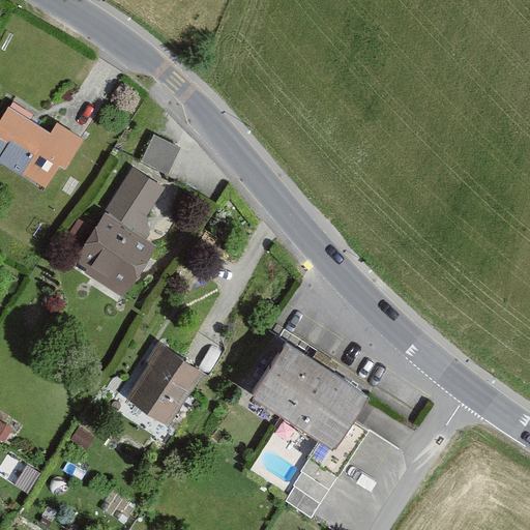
[(51,134),(9,108),(0,122),(0,162),(45,189),(59,167),(65,171),(84,140),(56,123),(51,134)]
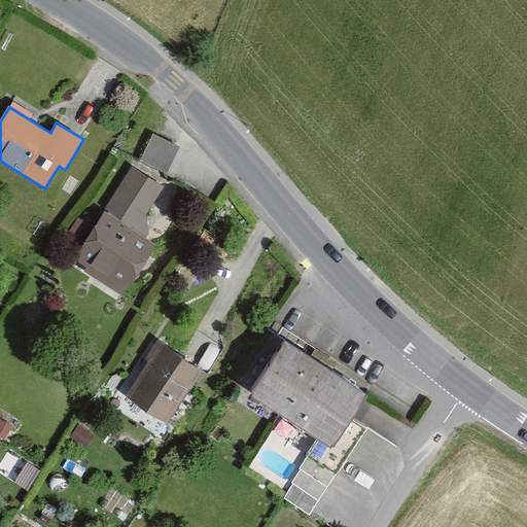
[(153,134),(139,162),(165,175),(179,147),(153,134)]
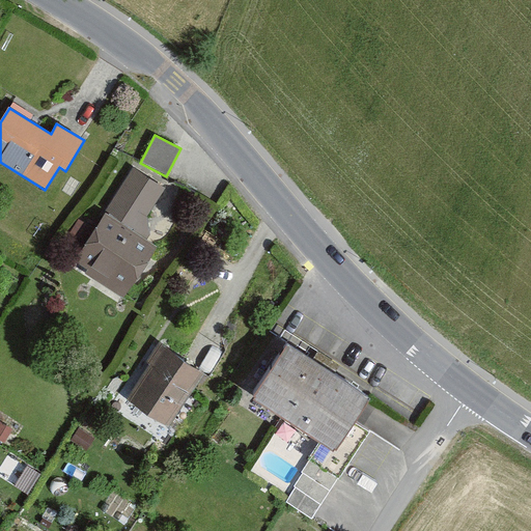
[(166,193),(132,171),(73,262),(126,298),(159,246),(140,233),(166,193)]
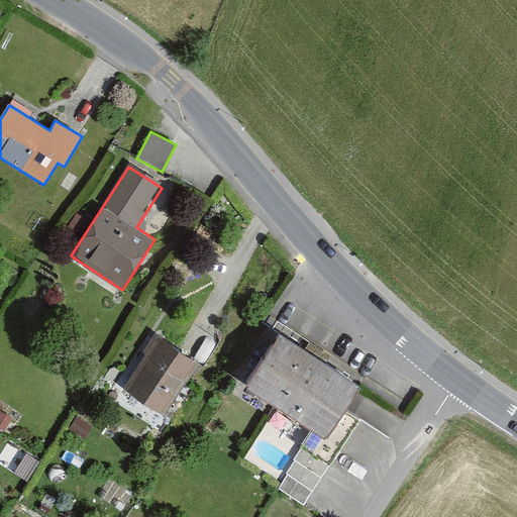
[(359,380),(280,329),(246,381),(326,432),(359,380)]
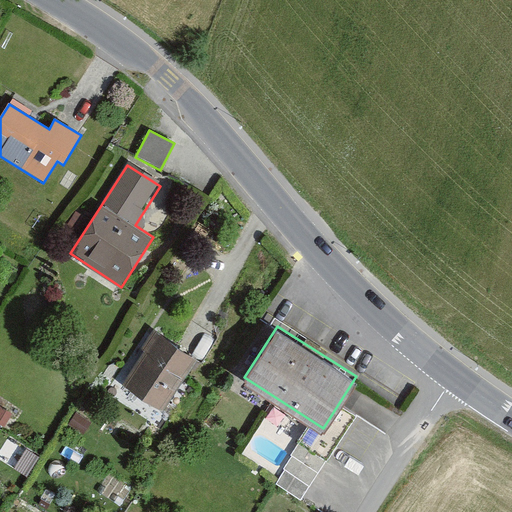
[(193,357),(155,333),(121,385),(160,409),(193,357)]
